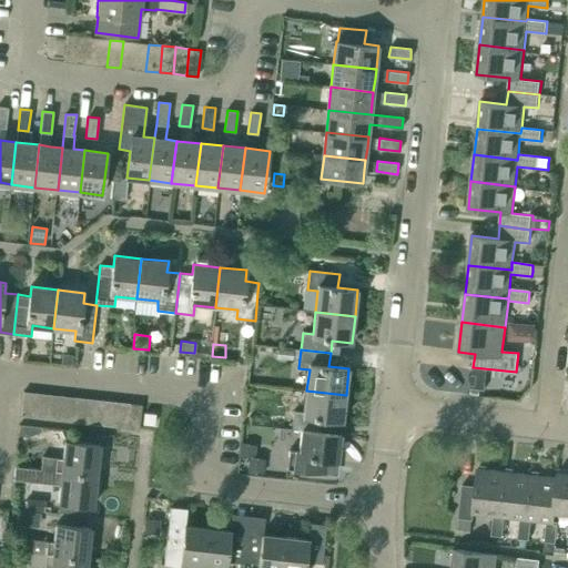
[(294,353),(280,351),(279,361),(293,362),(294,353)]
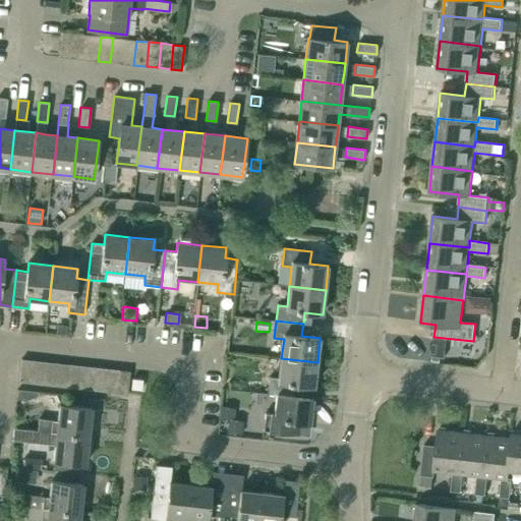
[(314,387),(317,362),(281,358),(279,379),(270,378),(268,395),(277,396),(277,395),(295,396),(296,385),(314,387)]
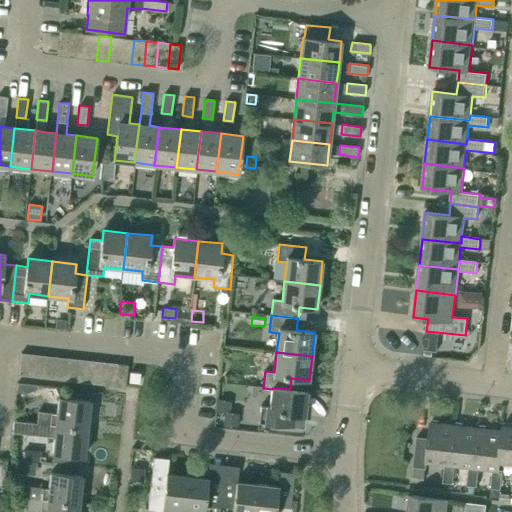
[(34,355),(22,353),(19,375),(32,377),(34,355)]
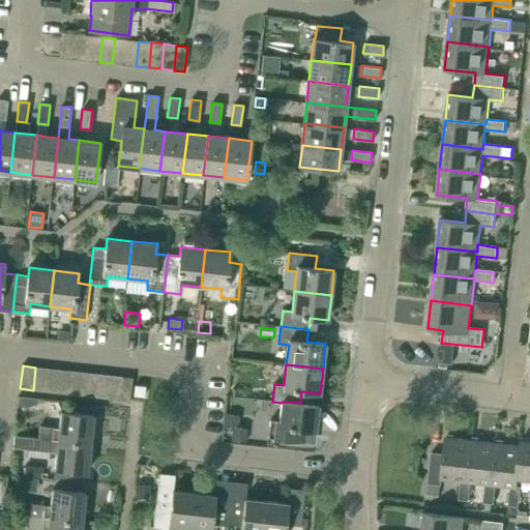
[(48,369),(35,367),(33,390),(46,391),(48,369)]
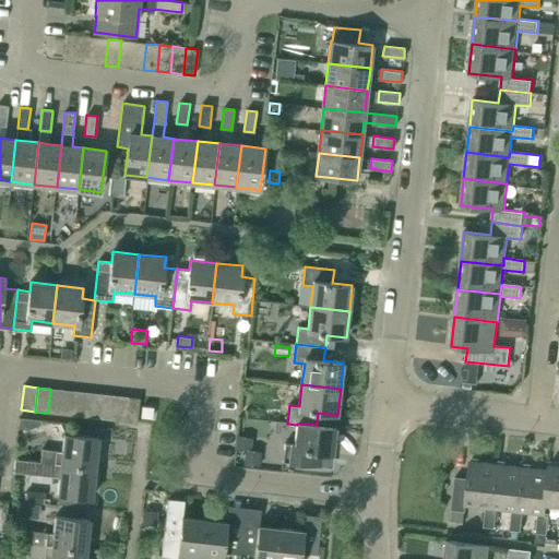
[(50,389),(48,413),(60,414),(63,390),(50,389)]
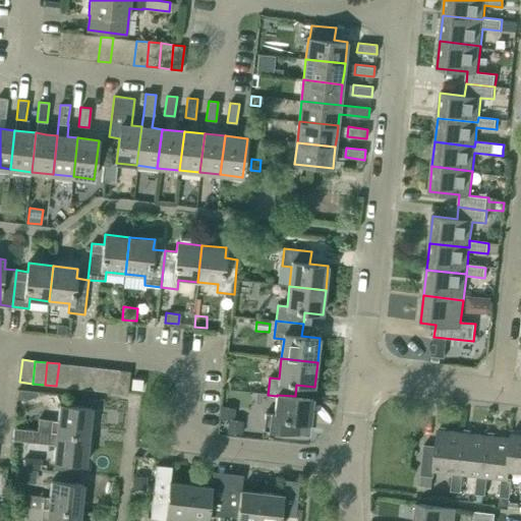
[(71,364),(59,363),(56,386),(68,388),(71,364)]
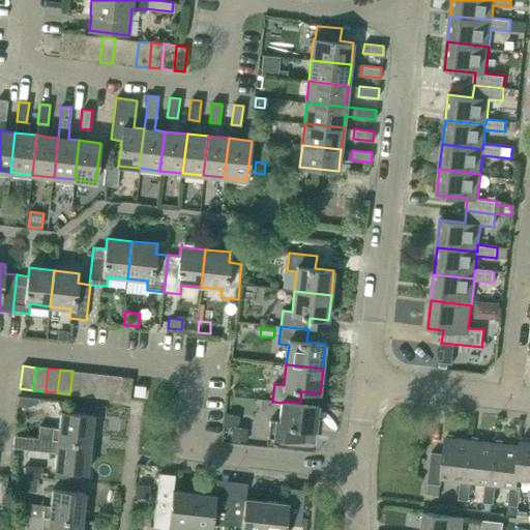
[(85,373),(72,371),(69,394),(82,395),(85,373)]
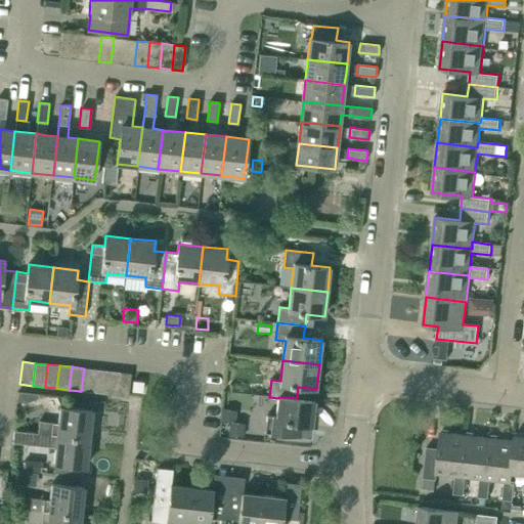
[(93,392),(95,369),(84,368),(81,391),(93,392)]
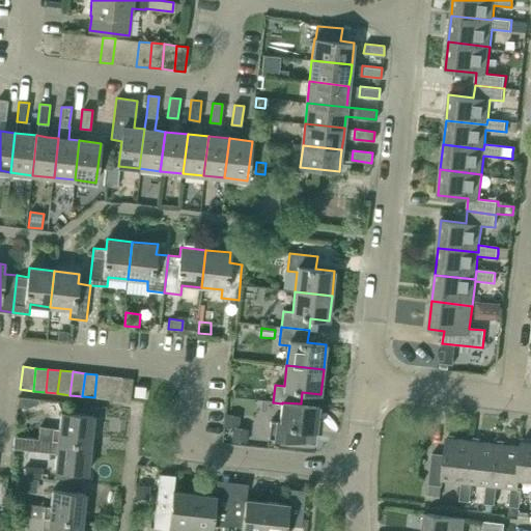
[(109,375),(96,374),(94,397),(106,399),(109,375)]
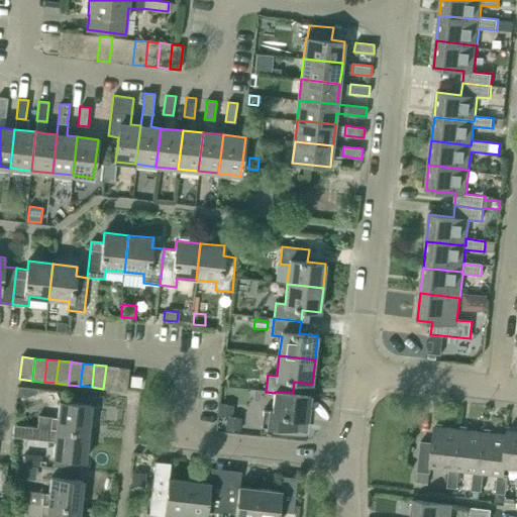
[(115,390),(118,367),(106,366),(103,389),(115,390)]
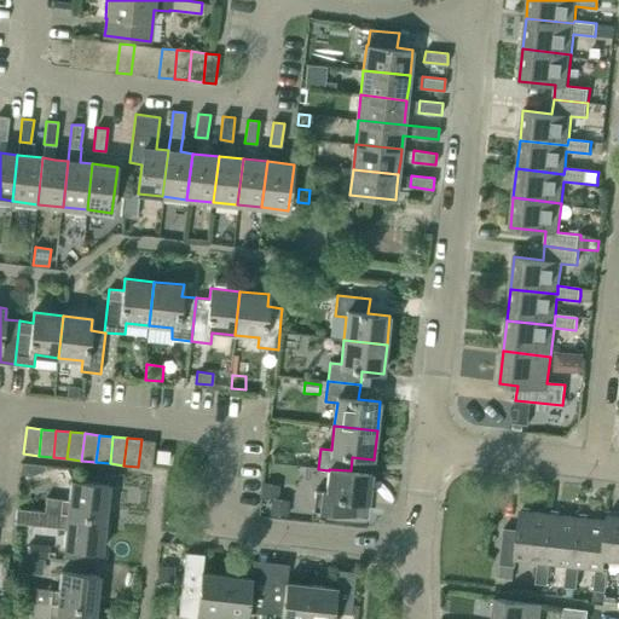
[(155,441),(142,439),(138,467),(152,468),(155,441)]
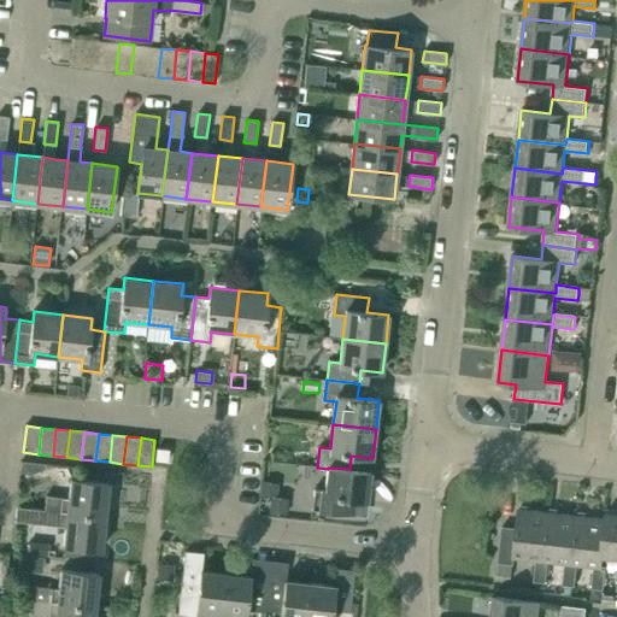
[(169,450),(157,448),(156,460),(168,462),(169,450)]
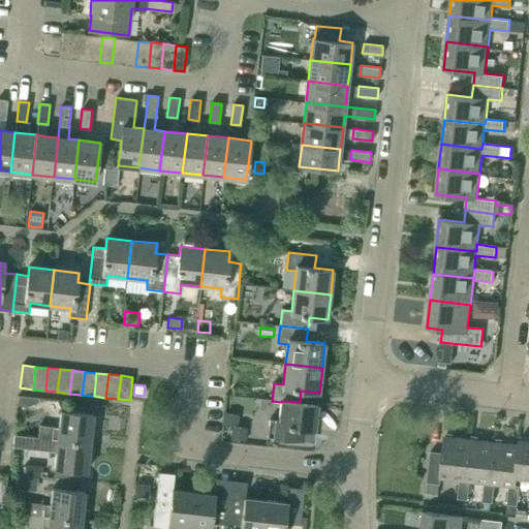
[(317,404),(307,403),(281,401),(281,402),(279,422),(270,421),(269,436),(304,440),(306,429),(315,430),(317,404)]
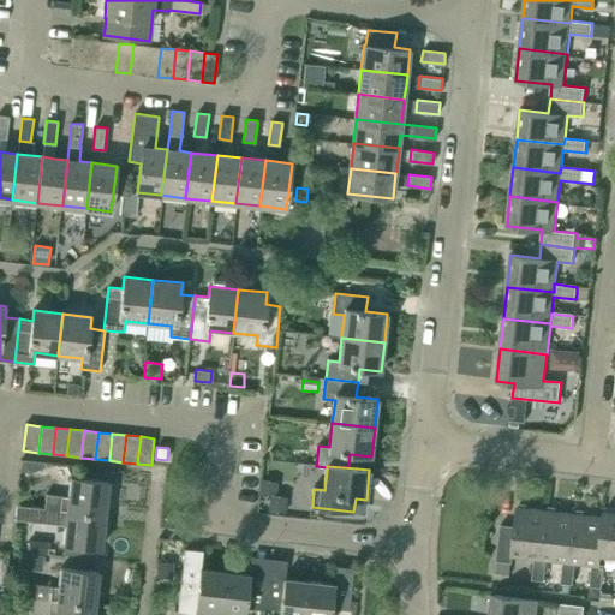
[(46,494),(45,507),(105,513),(108,482),(71,477),(69,496),(46,494)]
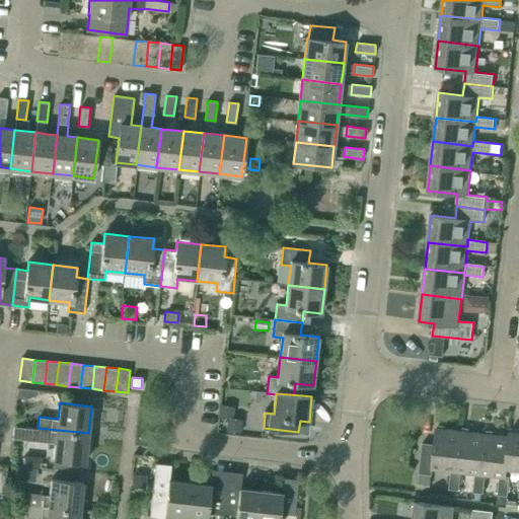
[(241,432),(243,418),(234,417),(235,405),(219,404),(218,417),(227,418),(225,430),(241,432)]
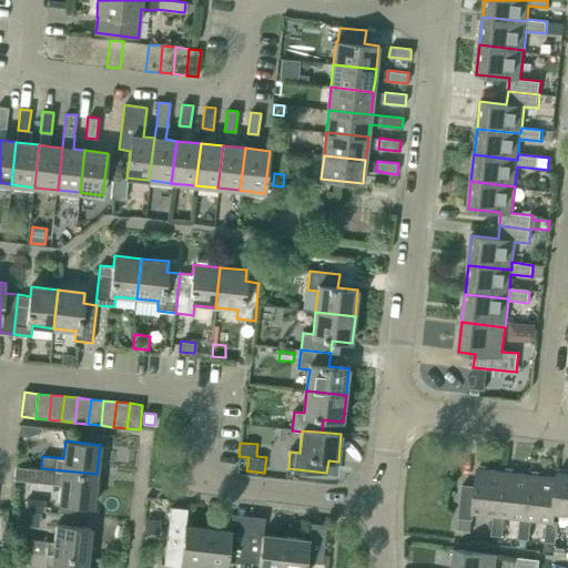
[(16,467),(14,479),(61,485),(59,503),(60,503),(59,511),(89,515),(90,506),(93,506),(97,474),(41,468),(41,469),(16,467)]
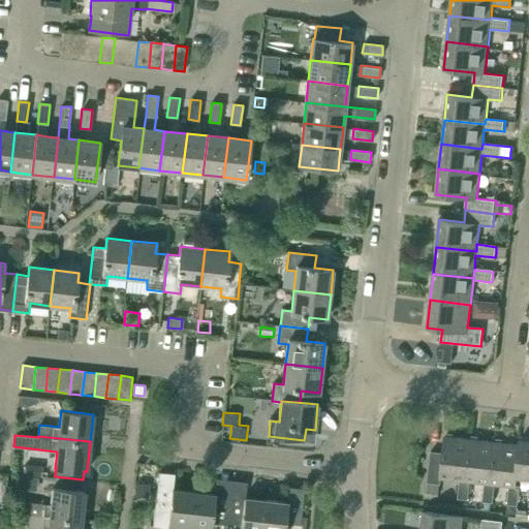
[(460,479),(457,498),(463,498),(467,499),(469,480),(465,480),(470,439),(445,436),(443,454),(431,452),(427,483),(428,483),(427,494),(438,496),(440,476),(460,479)]
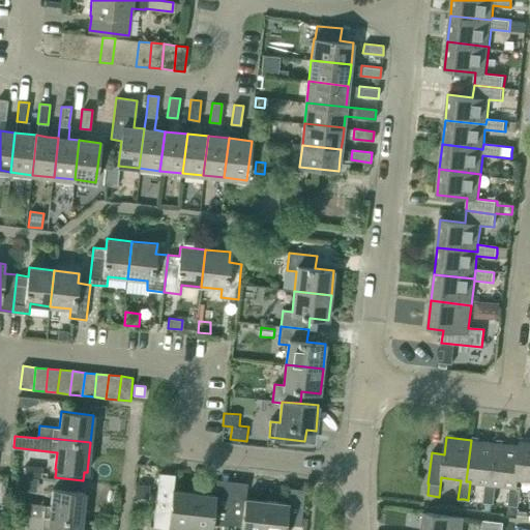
[(471,440),(466,481),(470,481),(484,483),(482,503),(493,504),(495,484),(490,483),(495,443),(471,440)]
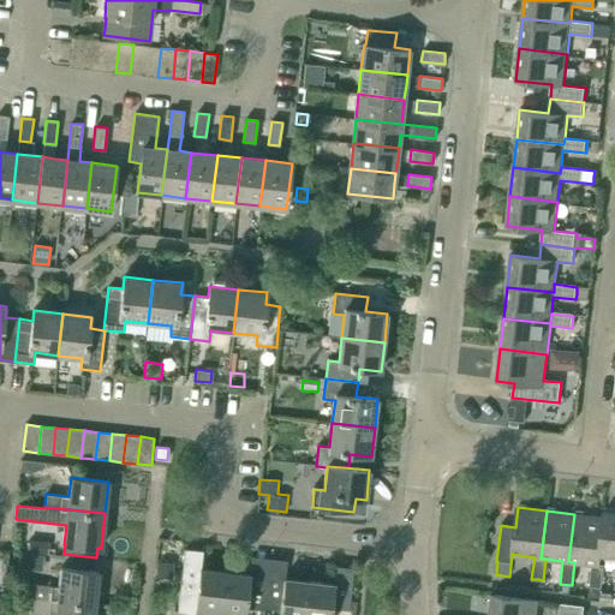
[(614,512),(604,512),(603,518),(599,554),(614,555),(614,512)]
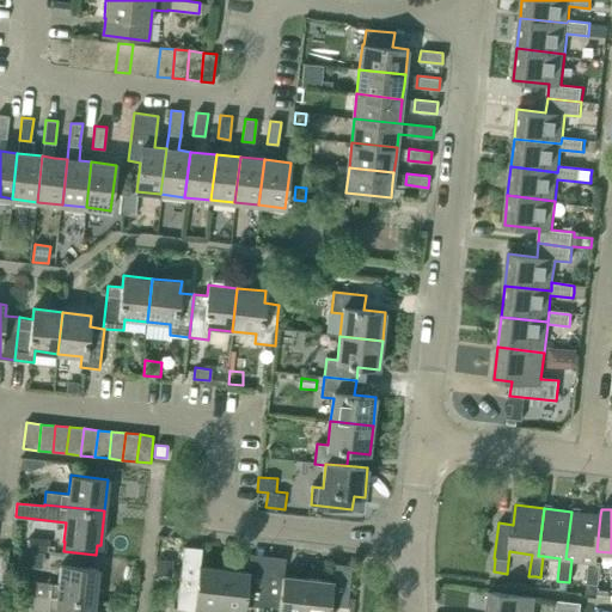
[(600,515),(571,512),(565,558),(571,560),(588,561),(586,582),(598,585),(600,561),(595,561),(597,551),(600,515)]
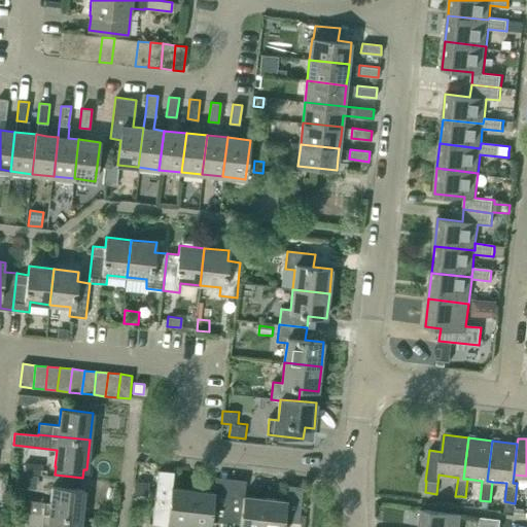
[(25,462),(24,473),(41,476),(42,464),(25,462)]
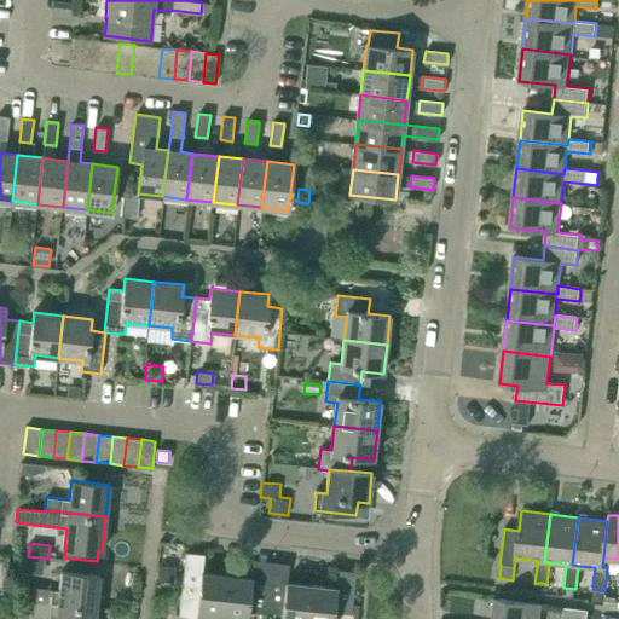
[(35,559),(17,556),(17,567),(34,568),(35,559)]
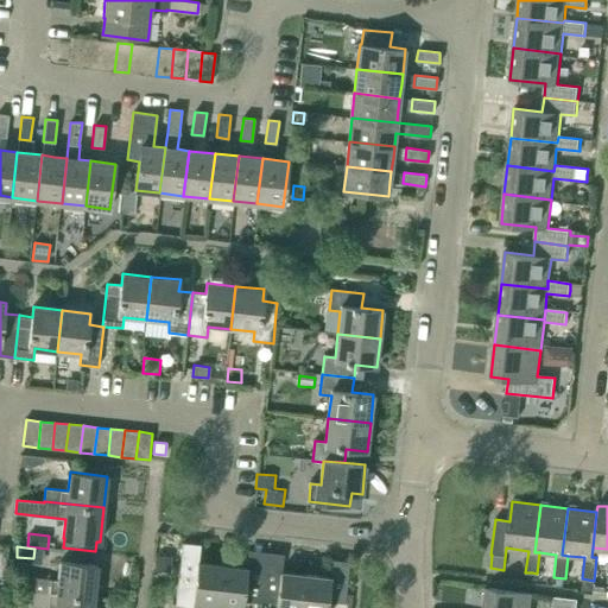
[(157,557),(154,569),(171,571),(172,558),(157,557)]
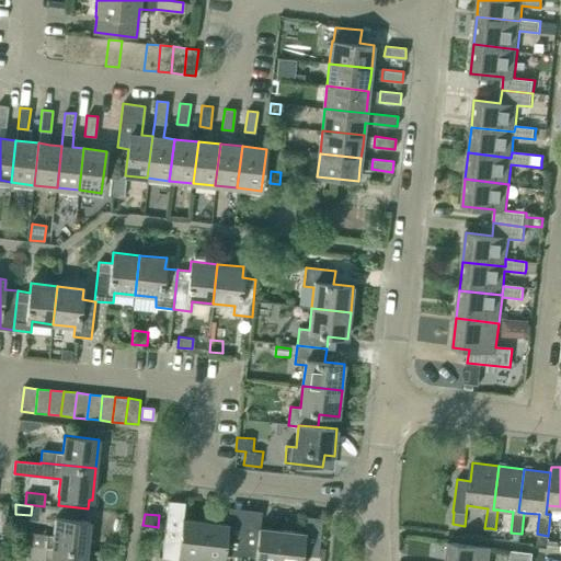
[(164,539),(162,559),(179,560),(179,559),(201,560),(202,560),(207,522),(182,518),(167,517),(165,527),(164,539)]
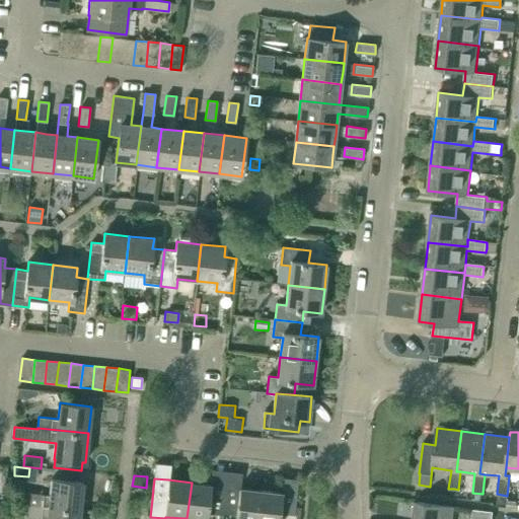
[(80,510),(83,483),(51,479),(50,496),(11,492),(10,502),(29,504),(80,510)]
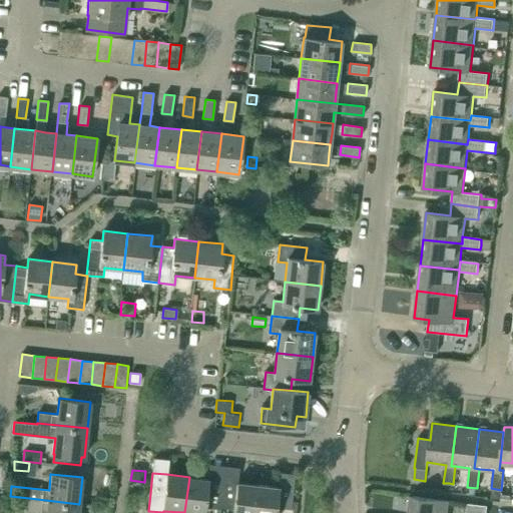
[(189,477),(184,512),(204,512),(205,507),(220,509),(220,507),(221,507),(223,490),(208,488),(209,479),(189,477)]
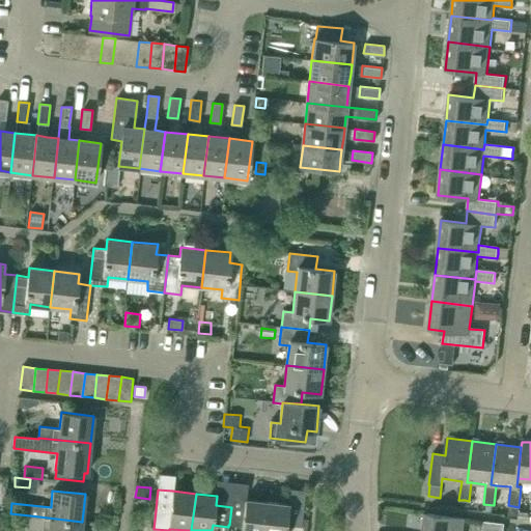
[(231,507),(229,525),(243,527),(242,530),(266,530),(269,502),(246,499),(245,509),(231,507)]
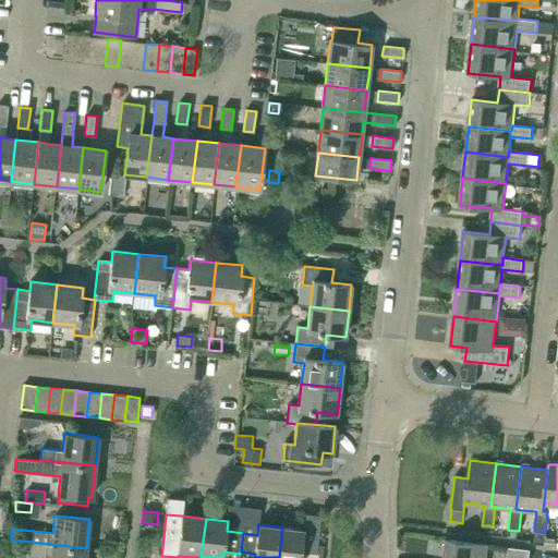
[(282,528),(279,557),(300,557),(301,553),(316,554),(317,542),(318,532),(304,530),(282,528)]
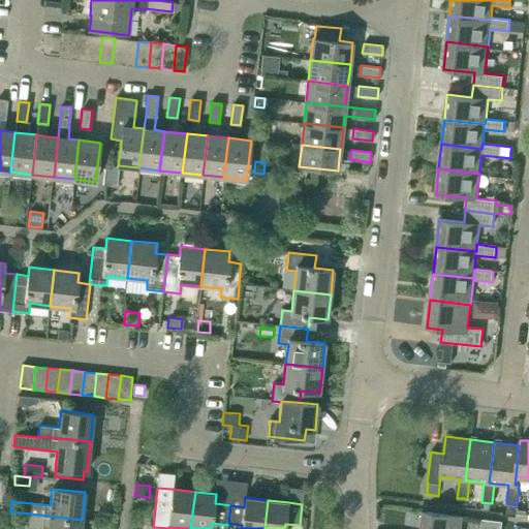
[(421,528),(461,528),(463,517),(424,511),(421,528)]
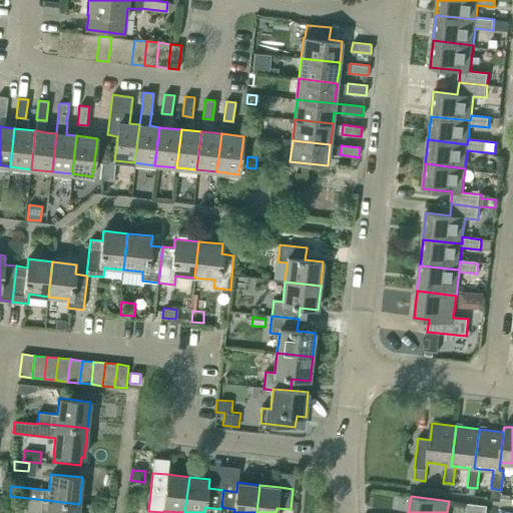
[(78,512),(79,504),(29,498),(28,512),(41,512),(78,512)]
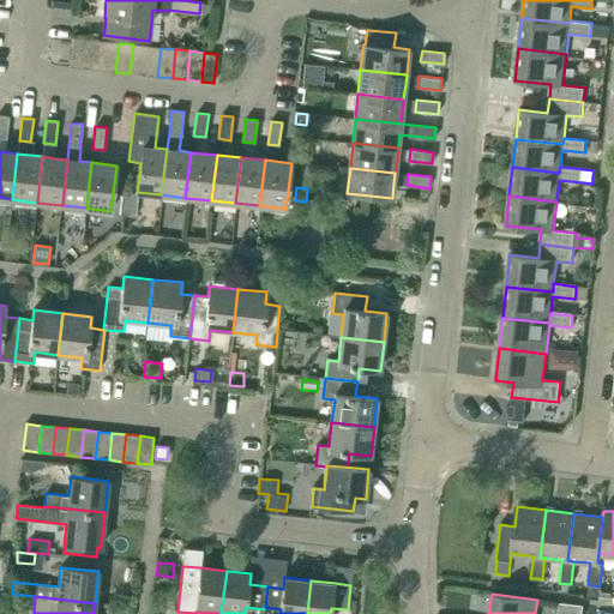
[(560,603),(558,613),(582,613),(583,605),(560,603)]
